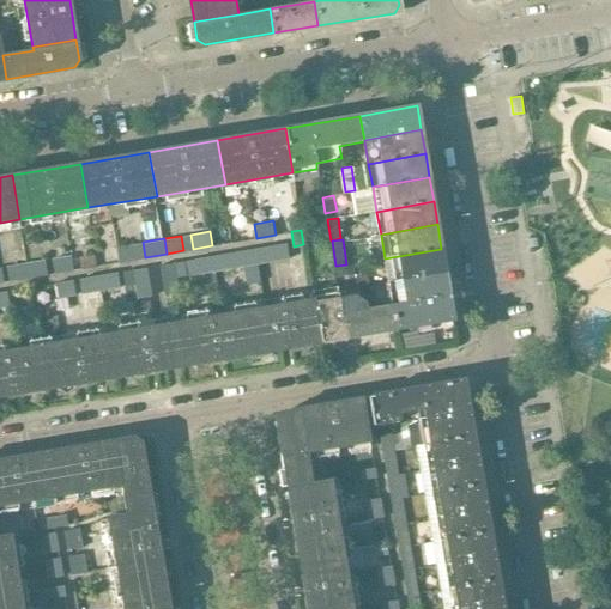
[(286,243),(239,251),(242,266),(289,257),(286,243)]
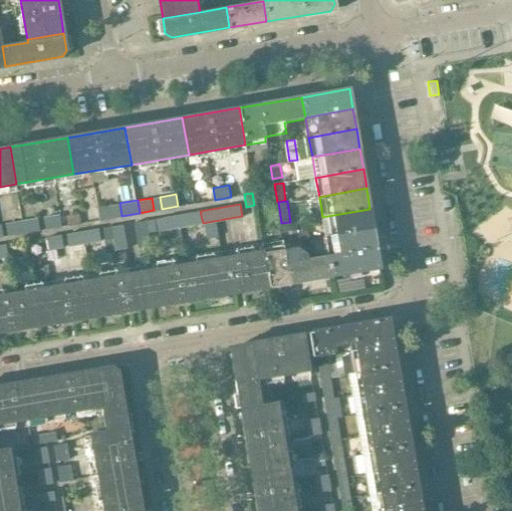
[(100,219),(116,217),(114,205),(98,207),(100,219)]
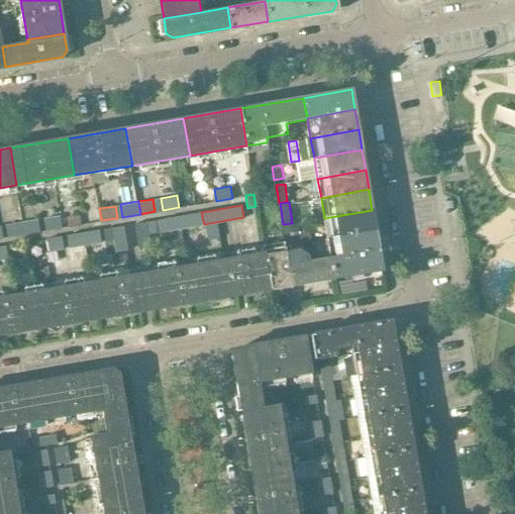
[(81,214),(69,216),(70,225),(94,221),(92,208),(80,209),(81,214)]
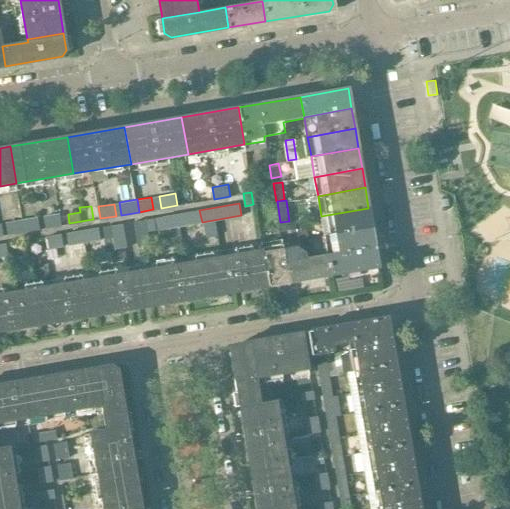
[(368,208),(321,216),(324,235),(372,227),(368,208)]
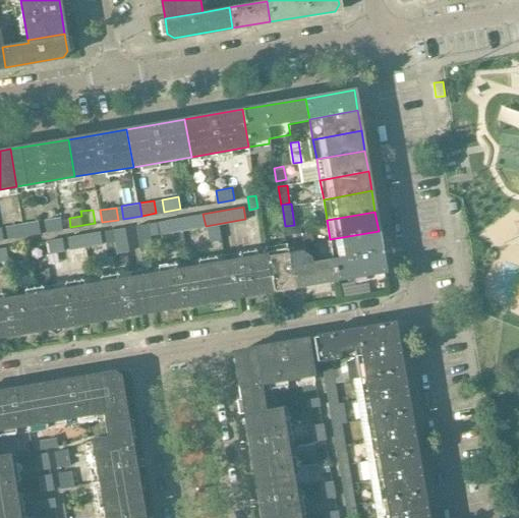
[(197,214),(166,220),(168,232),(199,227),(197,214)]
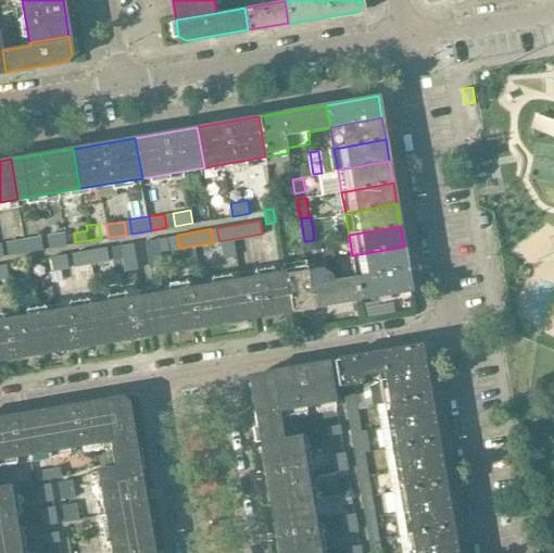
[(50,247),(67,244),(65,231),(48,234),(50,247)]
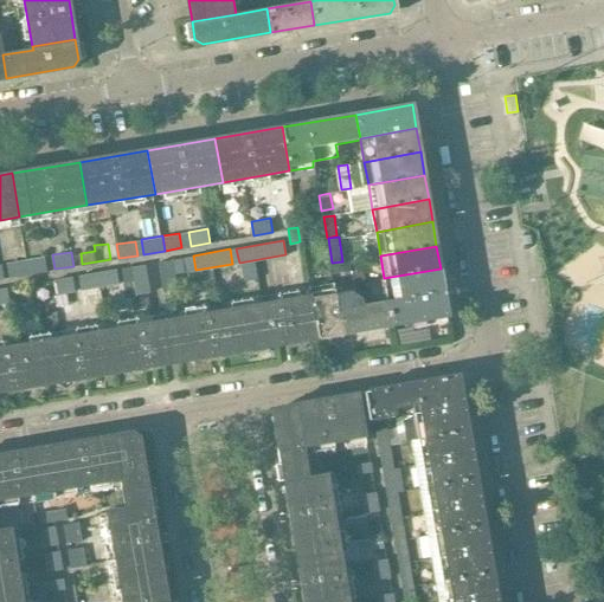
[(45,256),(26,259),(30,273),(47,270),(45,256)]
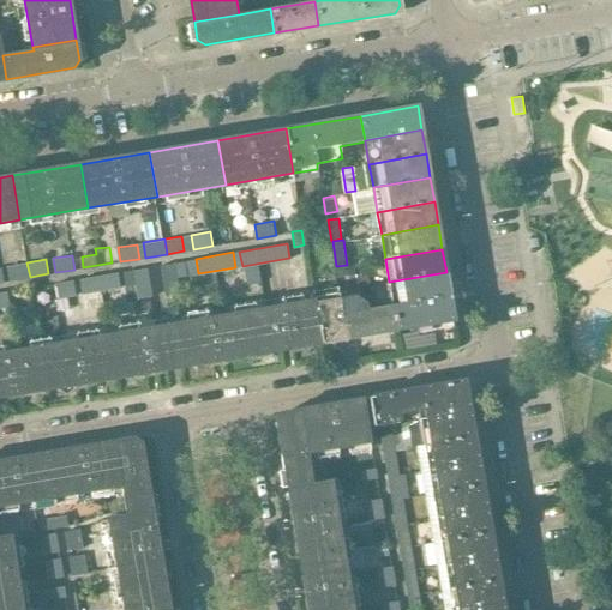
[(189,276),(186,260),(162,265),(166,294),(181,291),(179,277),(189,276)]
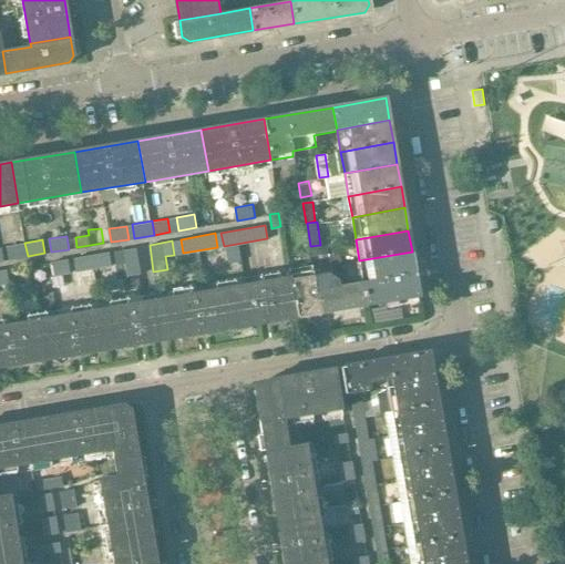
[(28,256),(24,243),(7,246),(10,259),(28,256)]
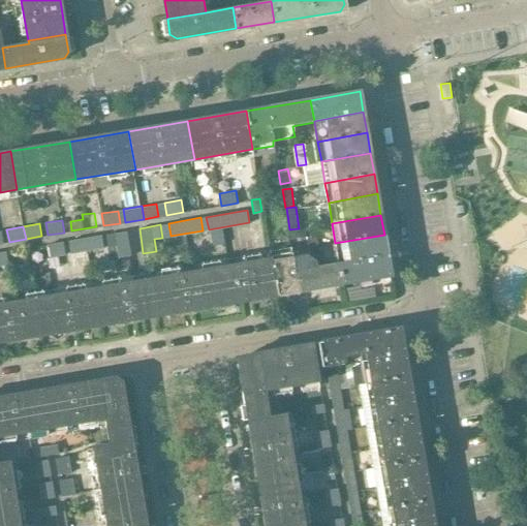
[(106,234),(109,247),(117,245),(119,257),(131,255),(127,230),(106,234)]
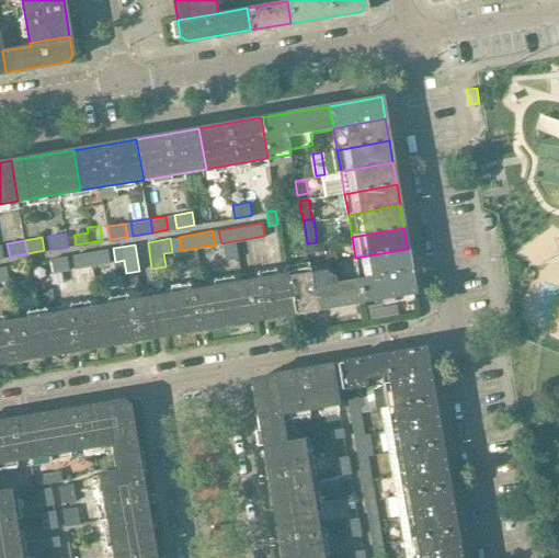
[(109,249),(91,251),(93,265),(111,262),(109,249)]
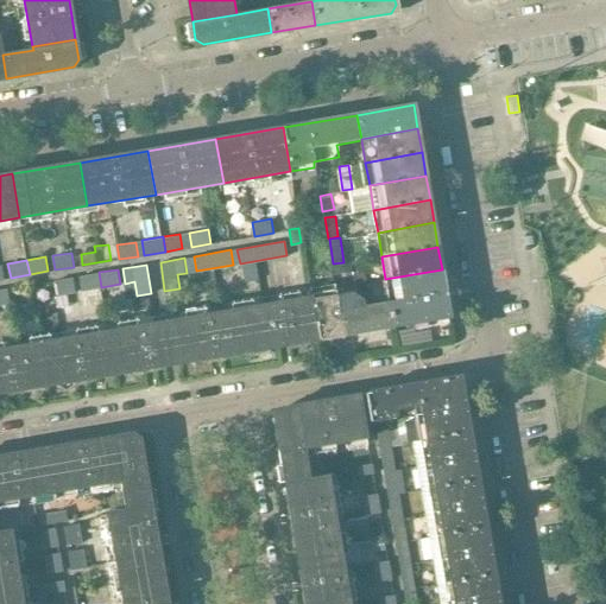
[(442,269),(385,279),(390,303),(446,292),(442,269)]
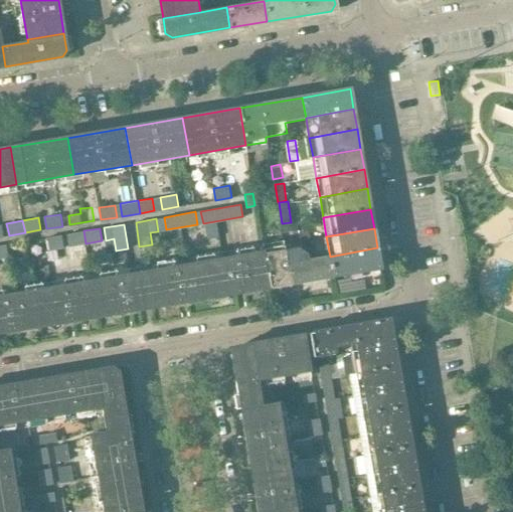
[(83,230),(67,233),(69,245),(86,243),(83,230)]
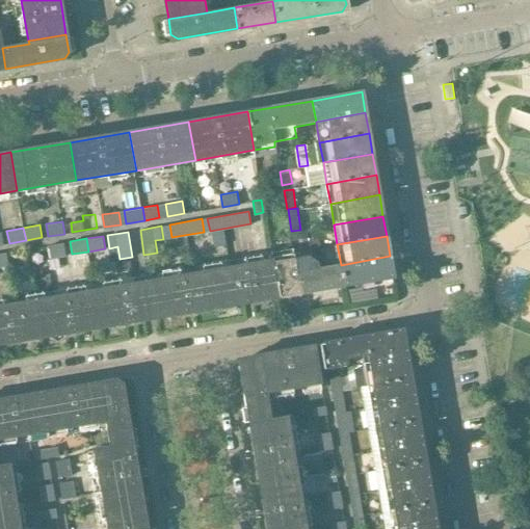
[(64,242),(48,245),(50,258),(67,255),(64,242)]
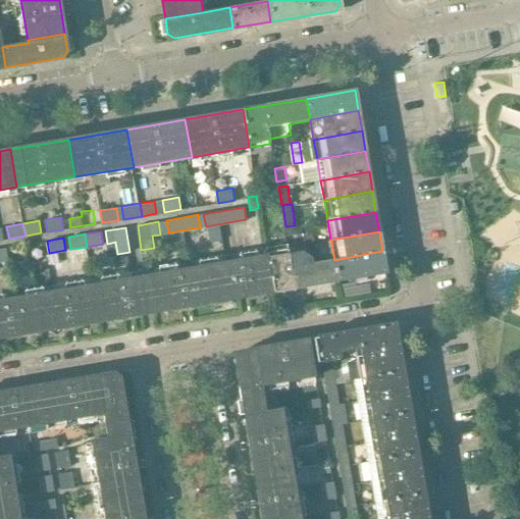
[(0,248),(0,261),(9,260),(7,248),(0,248)]
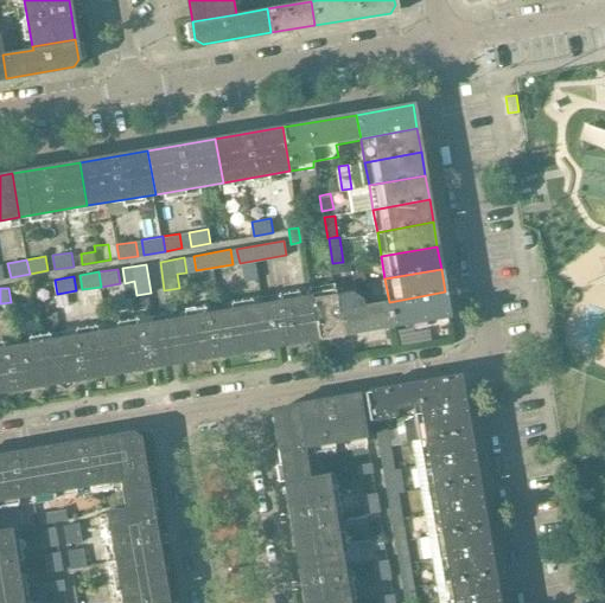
[(333,290),(311,294),(311,295),(318,338),(342,334),(335,296),(333,290)]
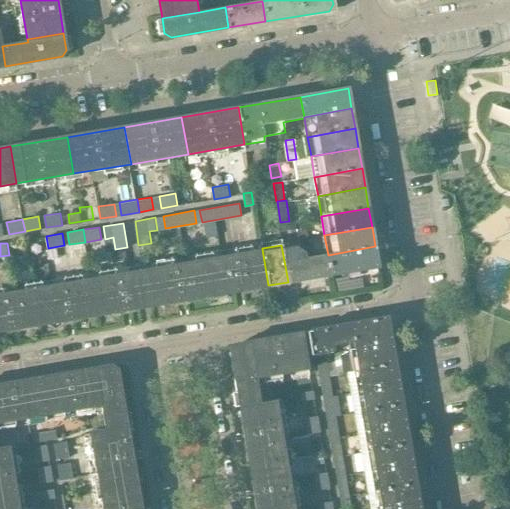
[(375,246),(328,255),(331,275),(378,266),(375,246)]
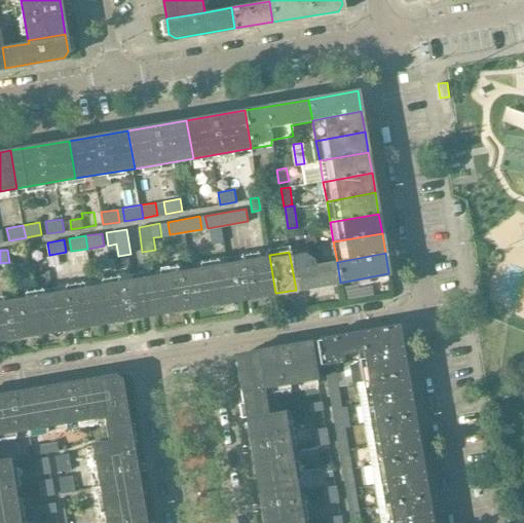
[(305,255),(290,257),(296,290),(340,283),(337,262),(313,266),(312,260),(305,255)]
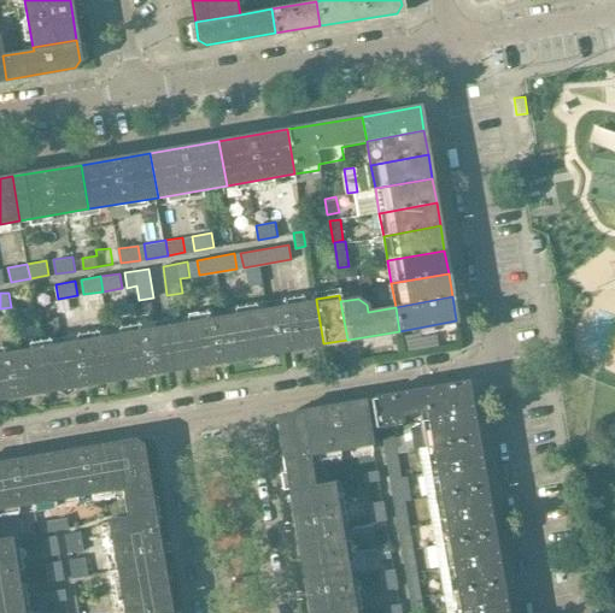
[(316,300),(249,311),(256,355),(323,343),(316,300)]
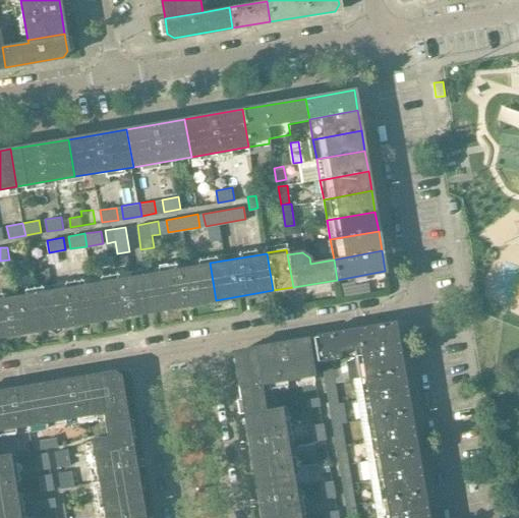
[(210,263),(151,273),(158,310),(216,300),(210,263)]
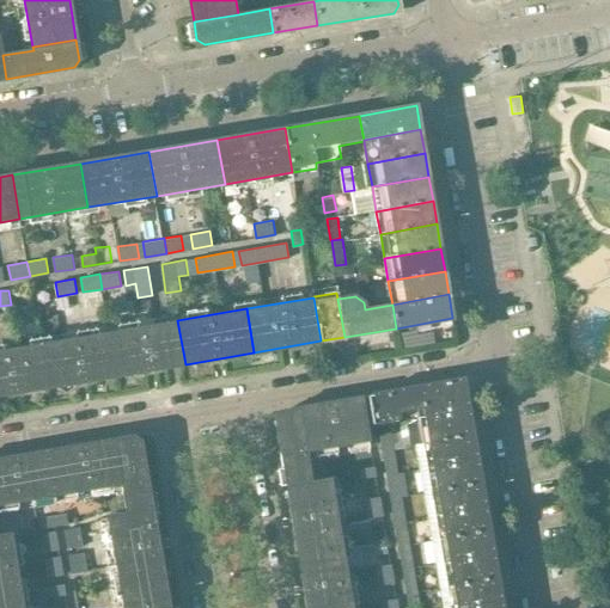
[(177,320),(109,331),(117,375),(185,364),(177,320)]
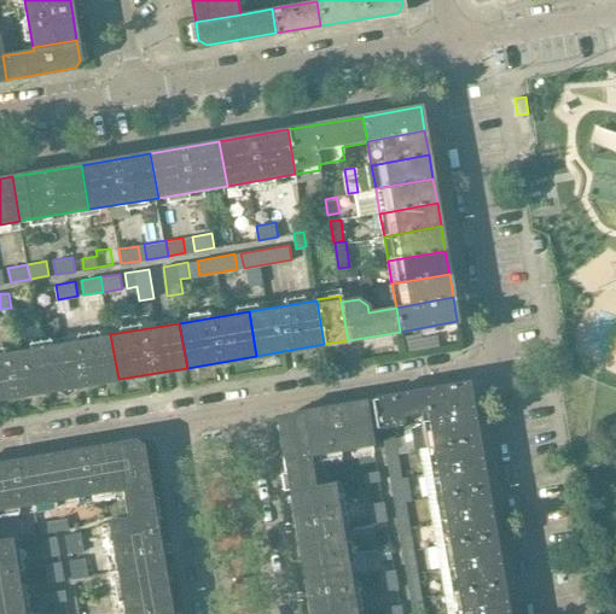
[(110,334),(41,346),(48,391),(118,379),(110,334)]
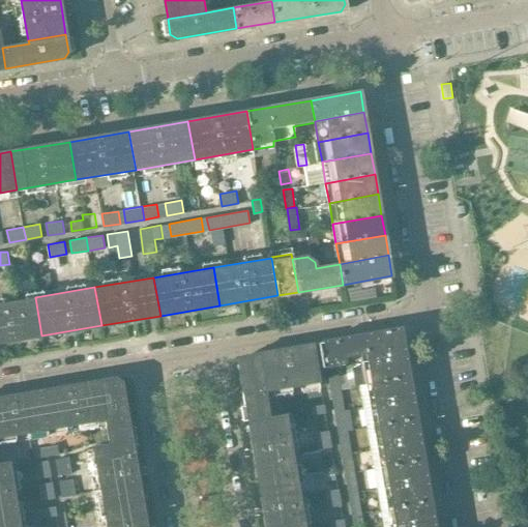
[(0,302),(0,342),(41,335),(35,297),(0,302)]
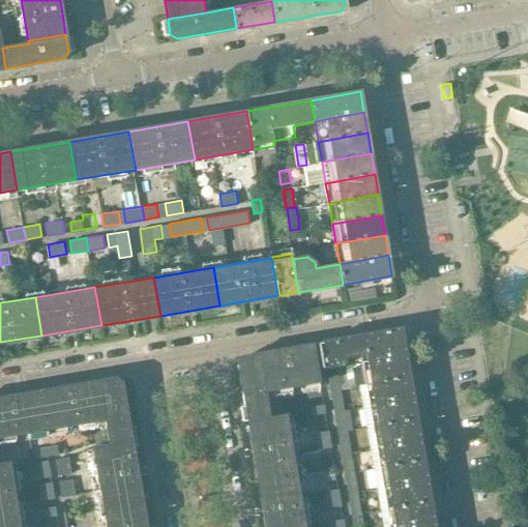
[(369,355),(361,356),(362,363),(406,356),(401,328),(365,334),(369,355)]
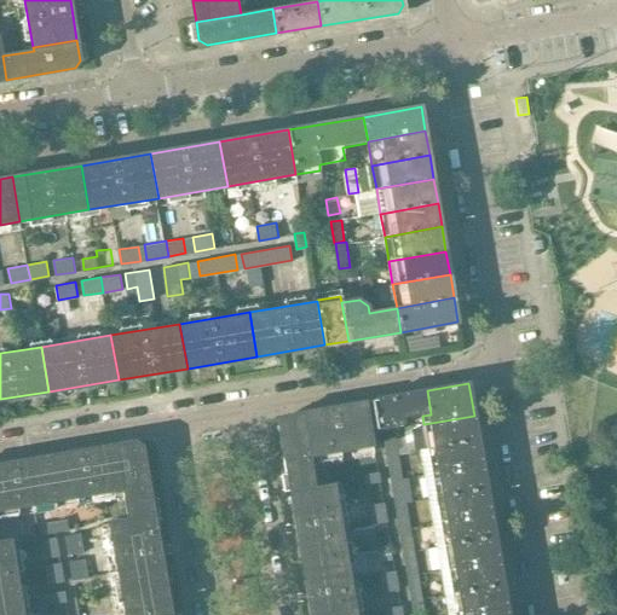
[(427,390),(372,400),(376,429),(382,428),(404,424),(404,419),(422,416),(431,415),(427,390)]
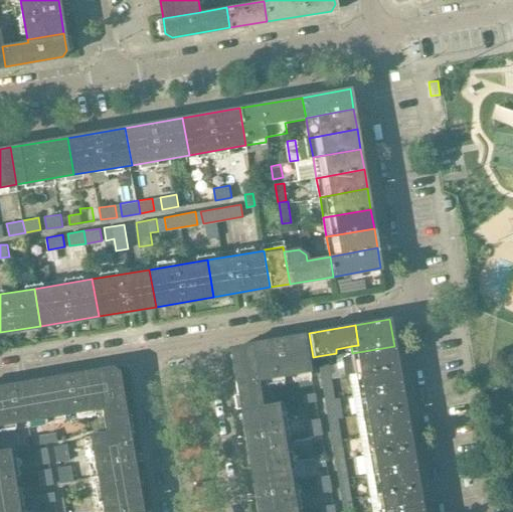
[(312,371),(305,334),(280,338),(287,375),(312,371)]
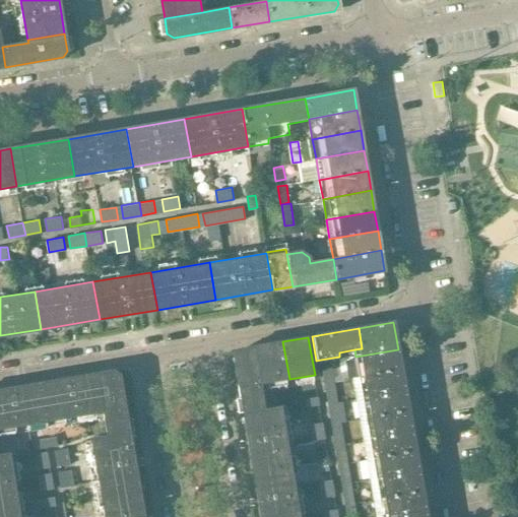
[(289,379),(282,341),(257,346),(263,383),(289,379)]
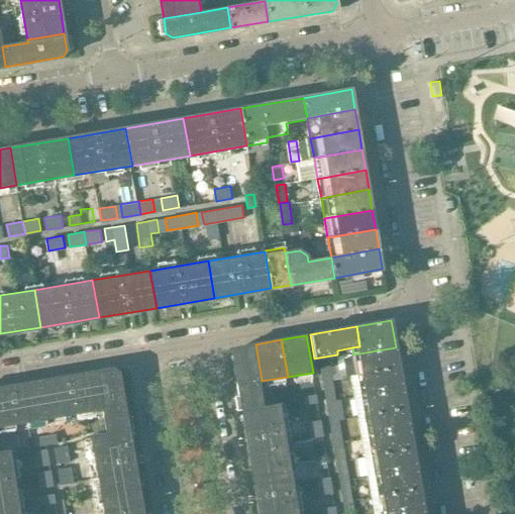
[(262,381),(255,344),(238,346),(233,353),(235,366),(242,410),(264,406),(260,382),(262,381)]
